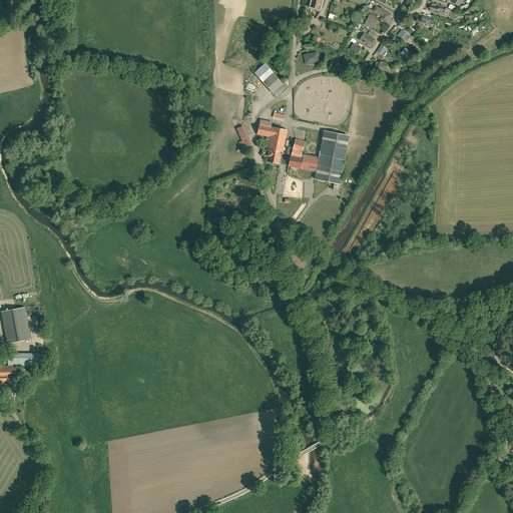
[(323,0),(312,0),(310,7),(320,10),(323,0)]
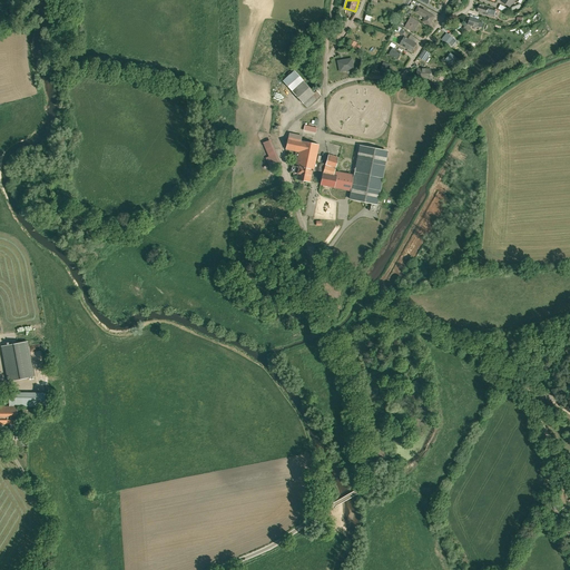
[(479,6),(478,11),(494,17),(495,12),(488,9),(488,8),(479,6)]
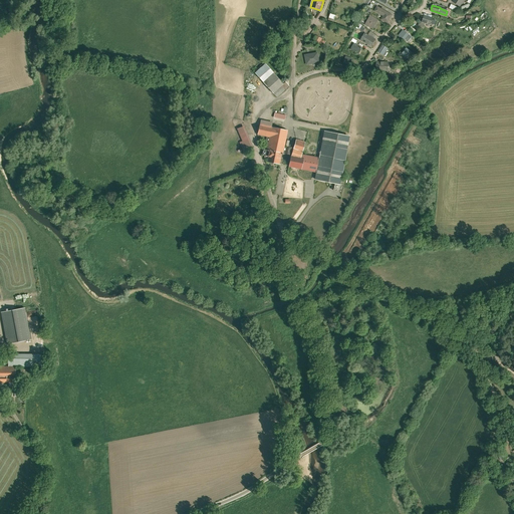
[(393,16),(376,6),(373,11),(382,17),(380,20),(388,24),(393,16)]
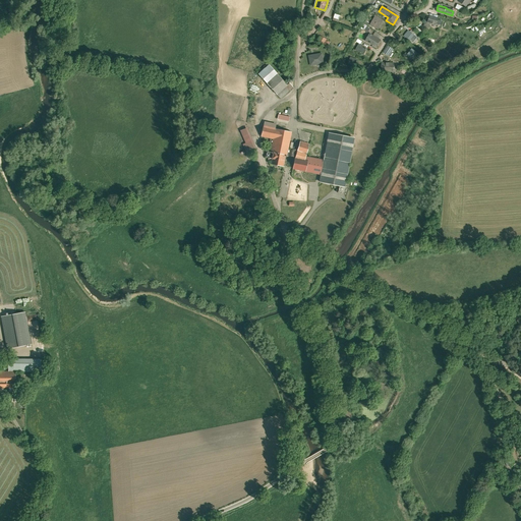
[(369,24),(379,30),(385,19),(375,14),(369,24)]
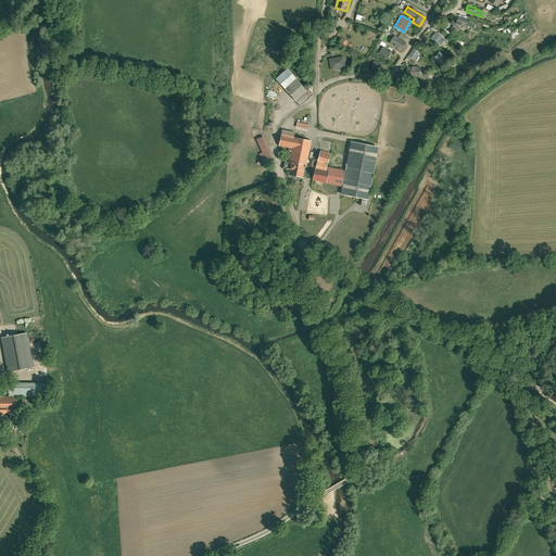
[(455,16),(452,28),(457,30),(458,27),(465,29),(468,21),(455,16)]
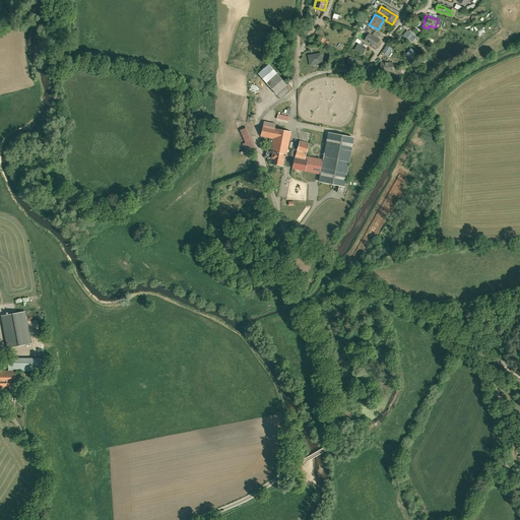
[(407,30),(402,37),(411,44),(416,39),(412,36),(414,33),(411,29),(408,33),(407,30)]
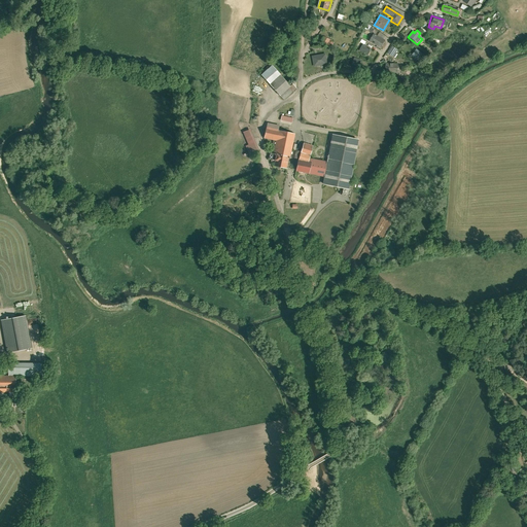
[(374,35),(369,42),(378,47),(382,40),(374,35)]
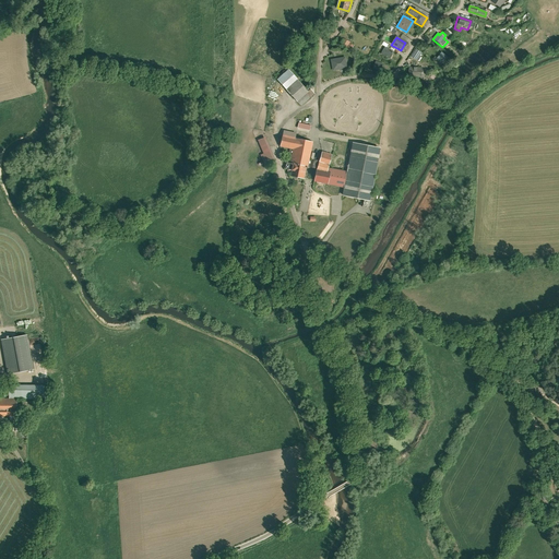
[(346,38),(343,46),(354,49),(356,44),(352,43),(353,40),(346,38)]
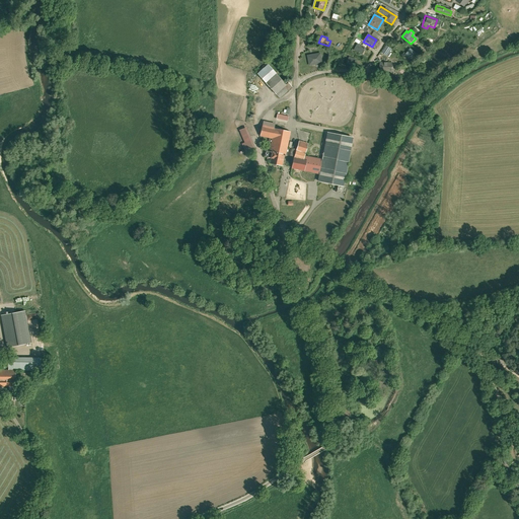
[(358,44),(353,50),(361,55),(365,48),(358,44)]
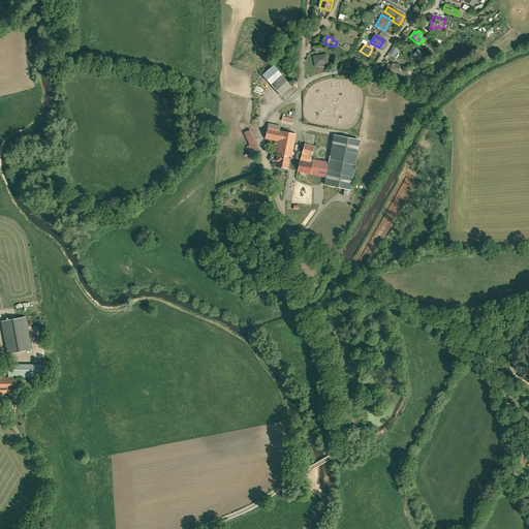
[(395,45),(391,53),(397,57),(402,50),(395,45)]
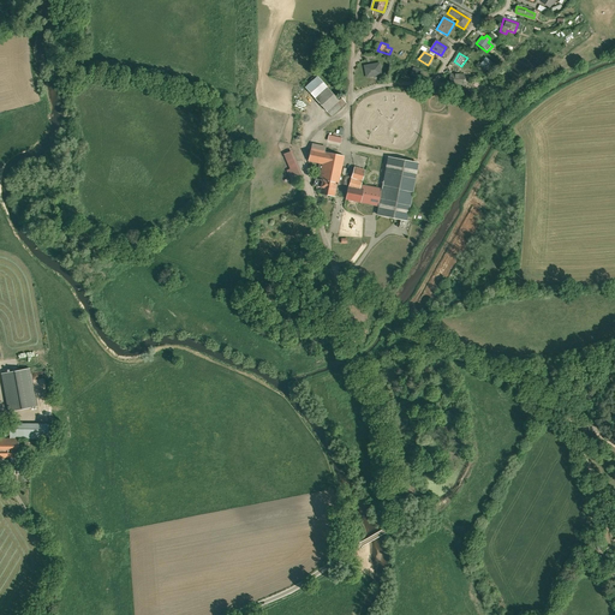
[(478,66),(487,73),(494,65),(485,58),(478,66)]
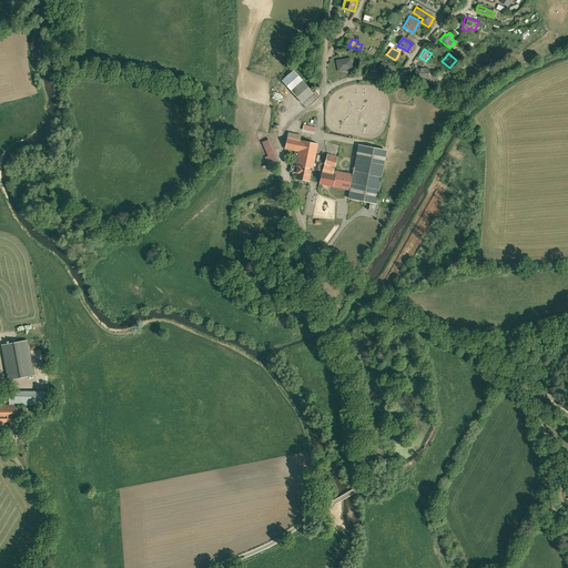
[(337,61),(340,72),(353,70),(352,59),(337,61)]
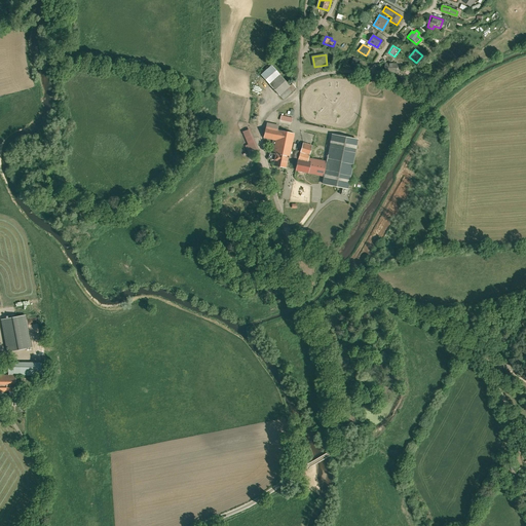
[(351,55),(348,64),(359,68),(361,60),(351,55)]
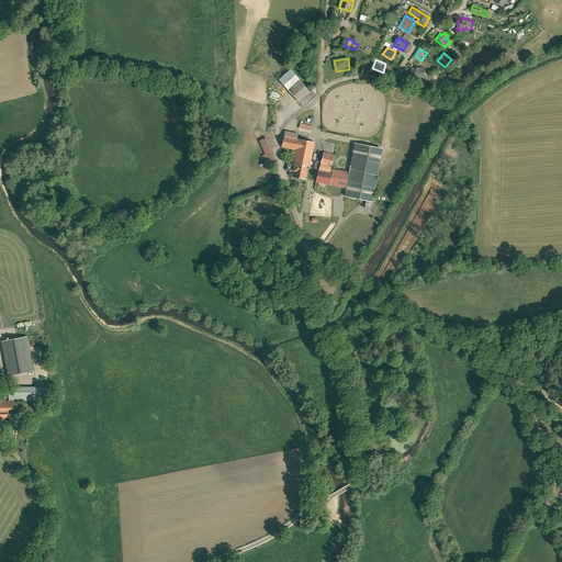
[(424,68),(409,68),(409,78),(424,78),(424,68)]
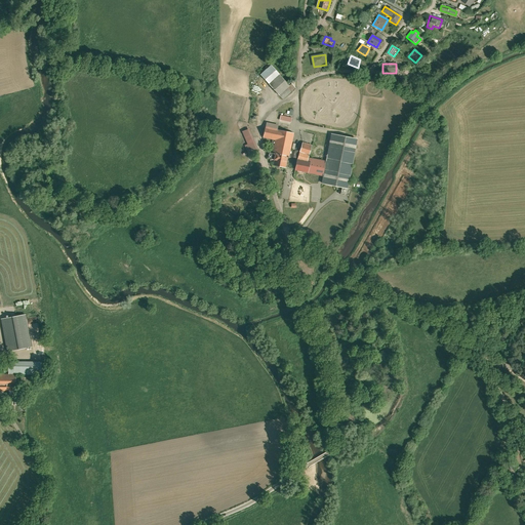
[(287,87),(269,66),(258,75),(281,101),(294,89),(290,85),(287,87)]
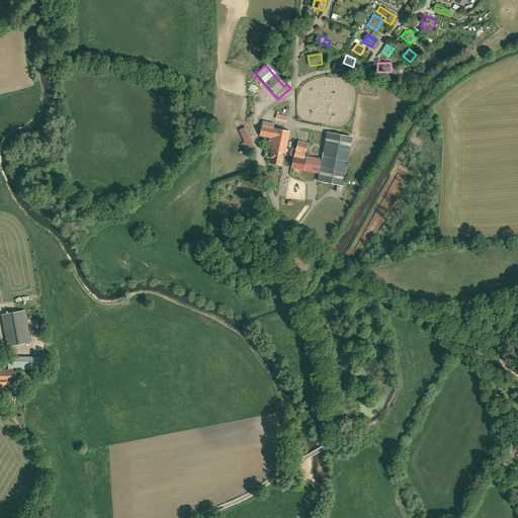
[(277,113),(275,121),(286,123),(289,109),(286,108),(284,115),(277,113)]
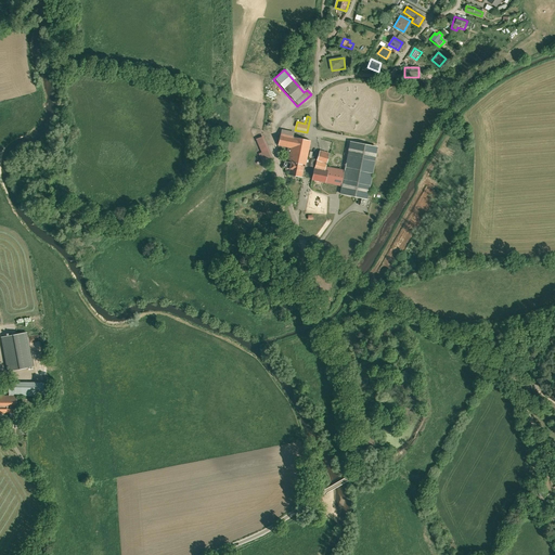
[(306,167),(311,138),(281,131),(279,145),(292,147),(289,160),(285,159),(284,167),(291,168),(289,173),(304,177),(306,167)]
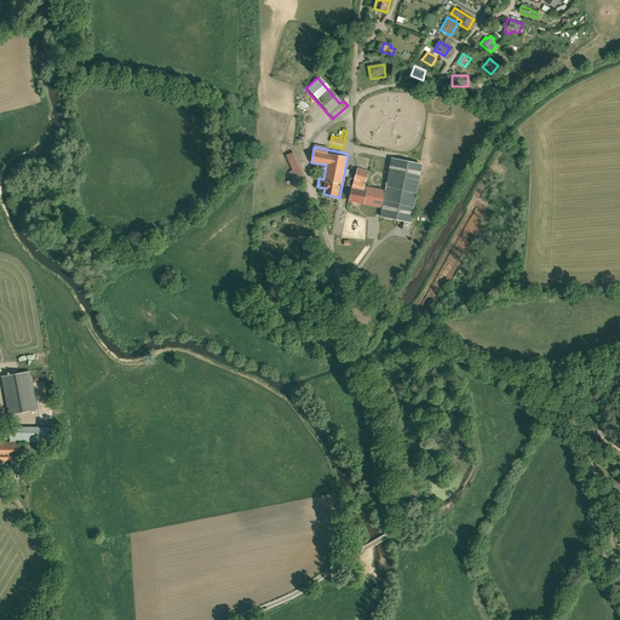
[(297,179),(297,181),(304,177),(300,167),(299,167),(293,153),(286,155),(293,171),(290,173),(293,181),(297,179)]
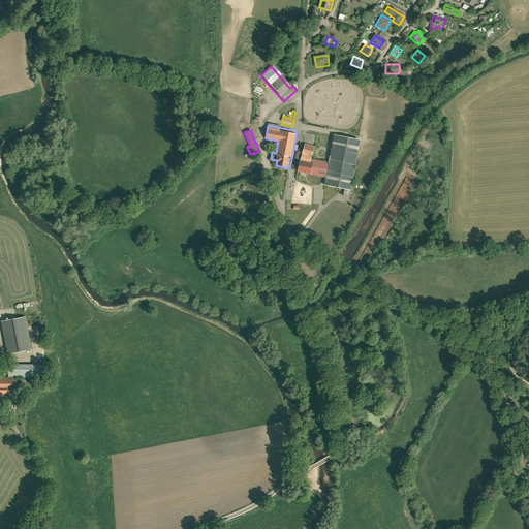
[(349,191),(359,141),(333,135),(328,164),(310,161),(312,148),(301,147),(299,160),(297,173),(323,178),(322,187),(349,191)]
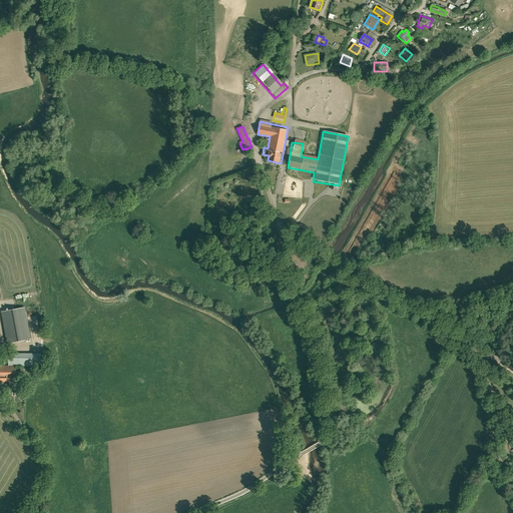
[(30,339),(24,308),(1,312),(7,343),(30,339)]
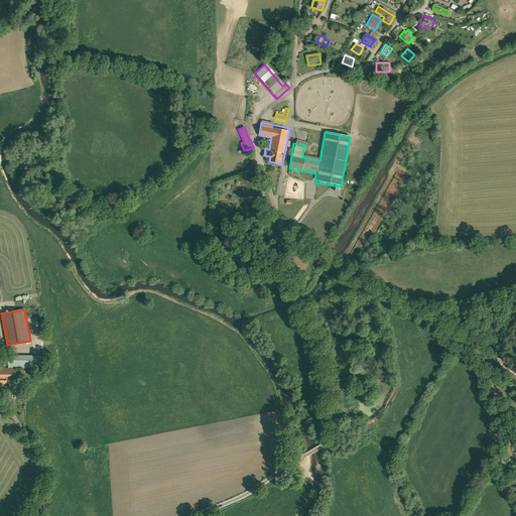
[(16,384),(16,368),(10,368),(8,368),(0,367),(0,384),(10,384),(16,384)]
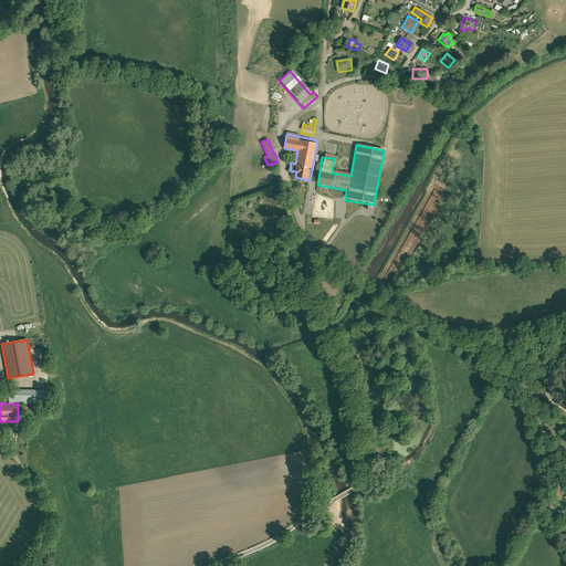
[(17,426),(18,421),(11,421),(11,427),(10,427),(9,433),(14,433),(14,436),(23,437),(23,429),(21,429),(21,426),(17,426)]
